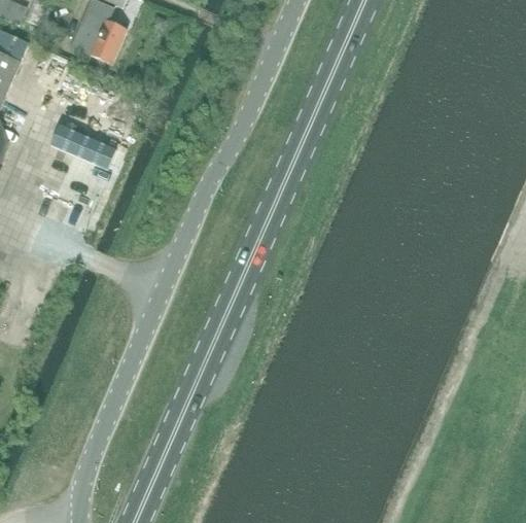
[(27,6),(12,0),(0,0),(0,14),(19,24),(27,6)]
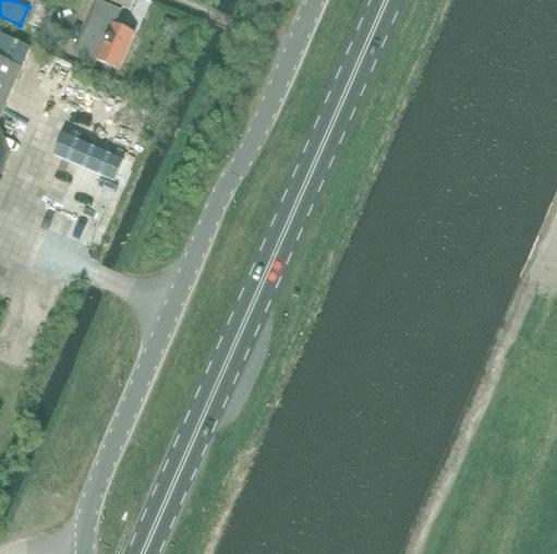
[(46,28),(58,0),(32,0),(24,19),(46,28)]
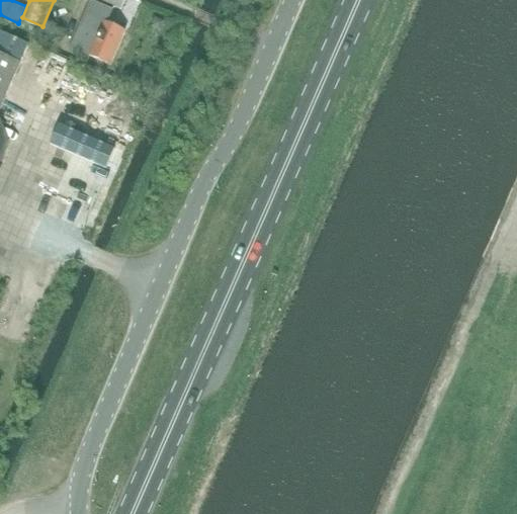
[(104,22),(110,7),(94,0),(75,46),(109,61),(122,30),(104,22)]
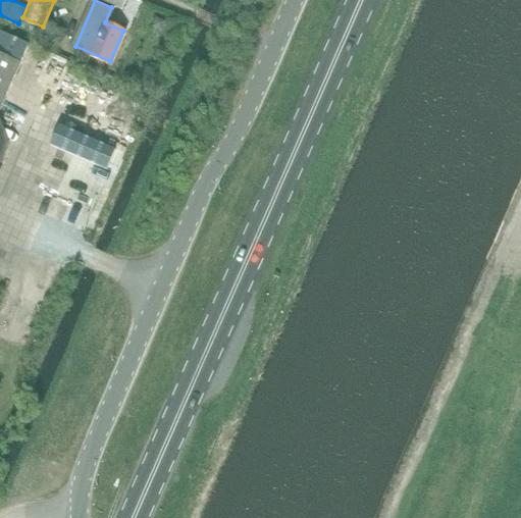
[(0,105),(19,60),(0,51),(0,156),(7,140),(0,137),(0,105)]
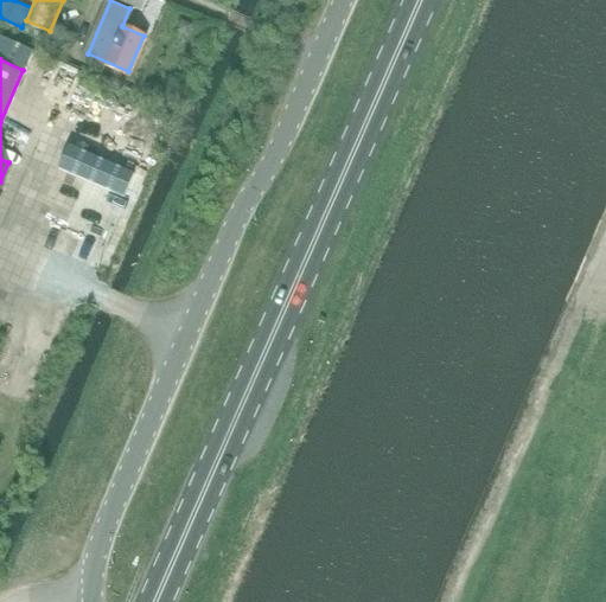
[(57,165),(123,194),(133,172),(67,142),(57,165)]
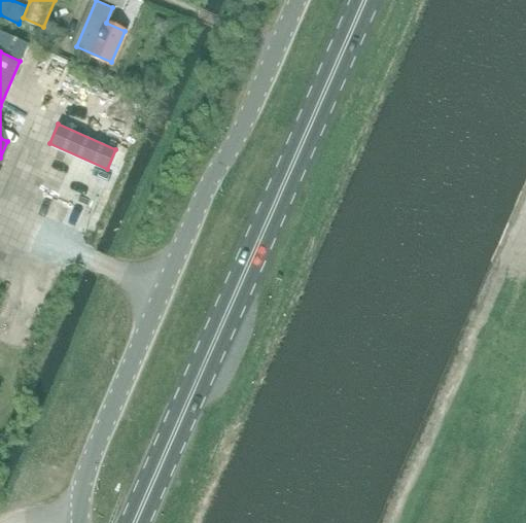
All buildings are outlined.
